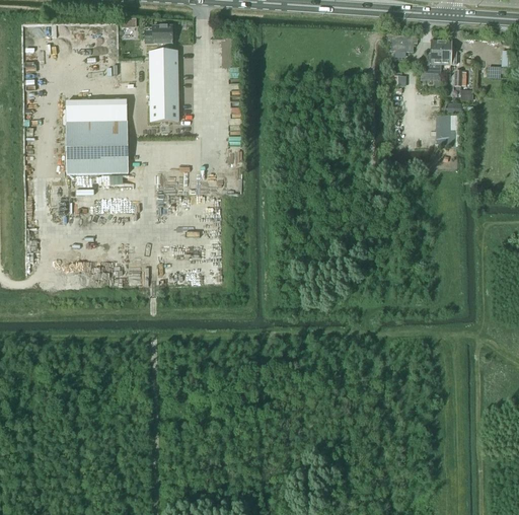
[(135,16),(121,17),(121,25),(135,24),(135,16)]
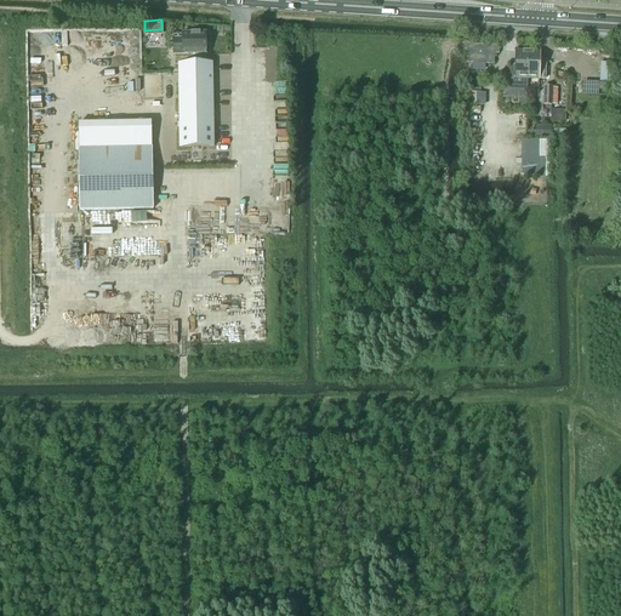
[(182,35),(172,35),(174,51),(175,62),(178,62),(180,143),(214,143),(212,60),(204,61),(204,51),(205,51),(205,50),(208,47),(208,44),(205,43),(205,29),(182,29),(182,35)]
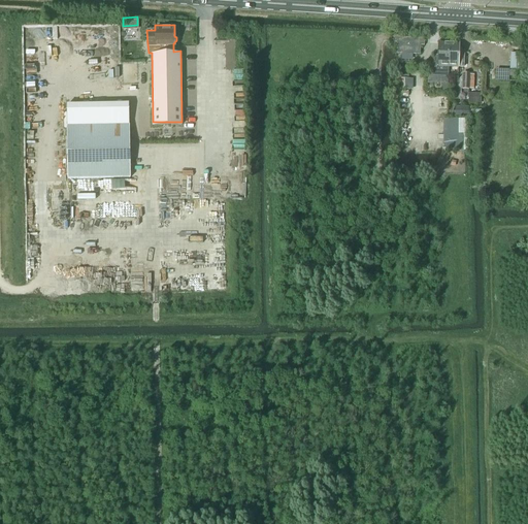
[(393,31),(393,39),(396,39),(396,51),(420,52),(420,42),(413,42),(413,34),(401,34),(401,31),(395,31),(393,31)]
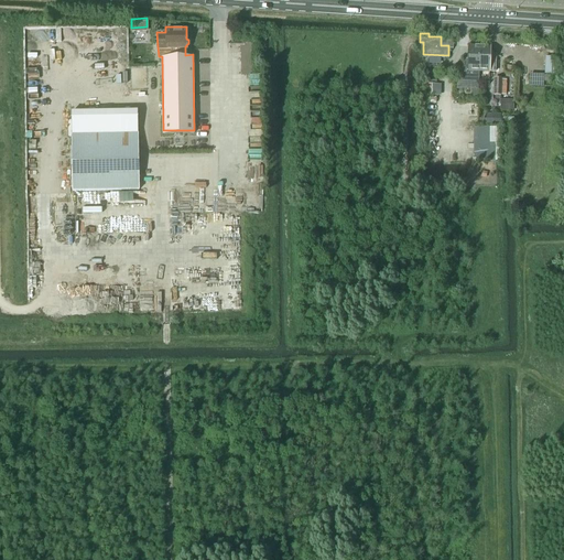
[(489,52),(489,44),(468,43),(467,56),(463,56),(462,66),(462,78),(478,78),(478,68),(488,68),(494,68),(495,52),(489,52)]
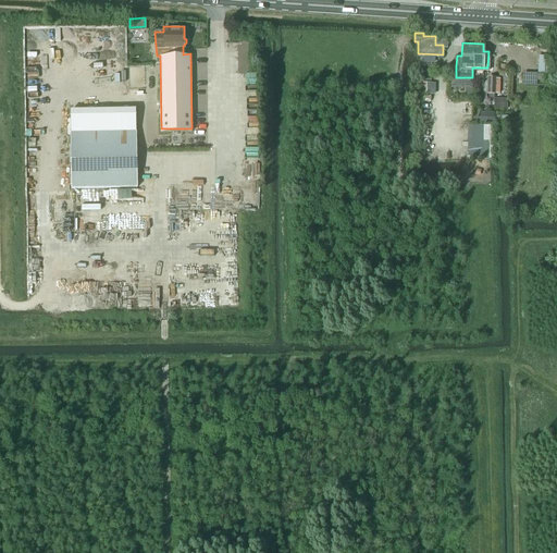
[(507,106),(507,96),(494,96),(494,105),(507,106)]
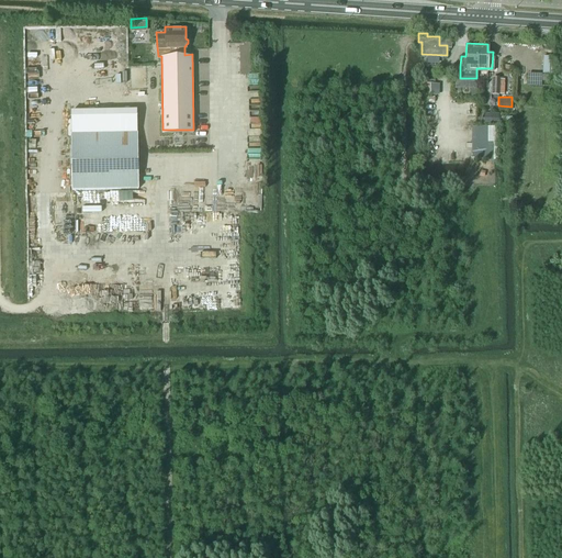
[(497,111),(484,110),(483,120),(497,120),(497,119),(497,113),(497,111)]
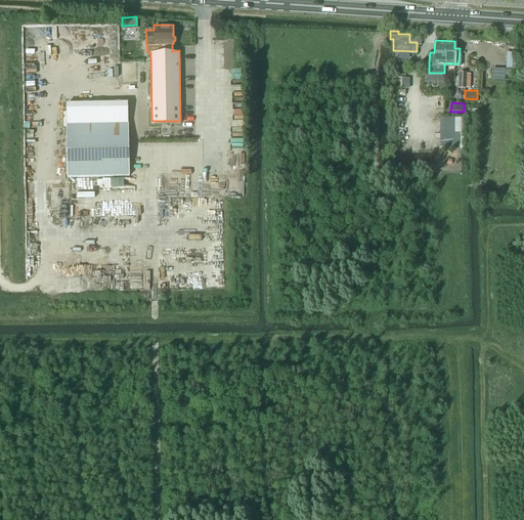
[(451,142),(463,143),(463,115),(452,115),(451,142)]
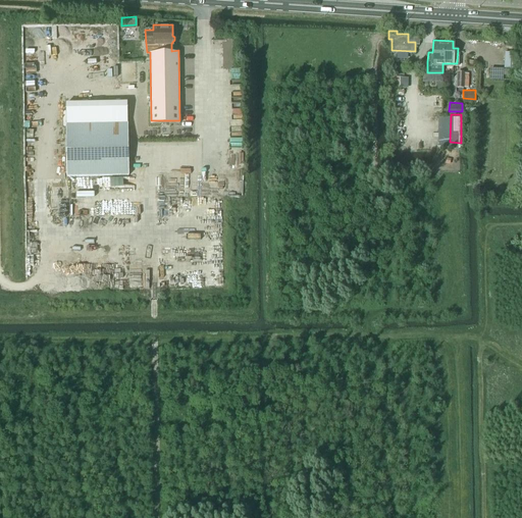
[(66,122),(66,173),(128,172),(127,121),(66,122)]
